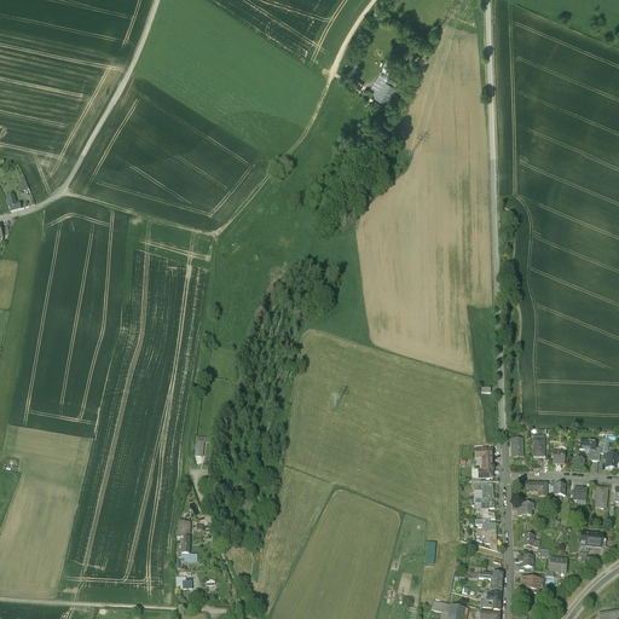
[(393,81),(388,79),(394,65),(387,62),(372,88),(375,90),(372,94),(389,104),(397,88),(391,86),(393,81)]
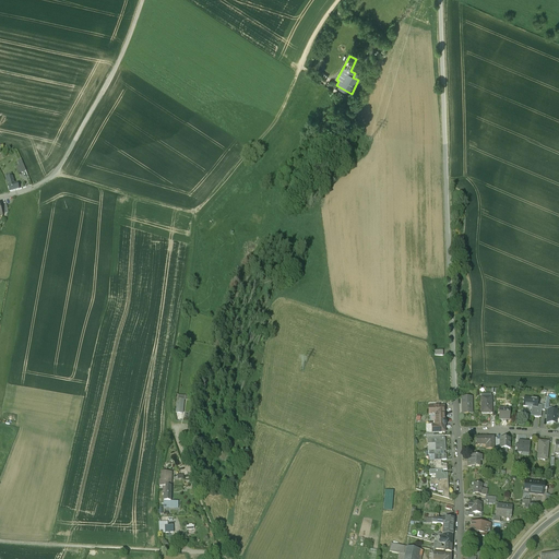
[(27,175),(23,177),(24,181),(20,182),(22,188),(32,185),(27,175)]
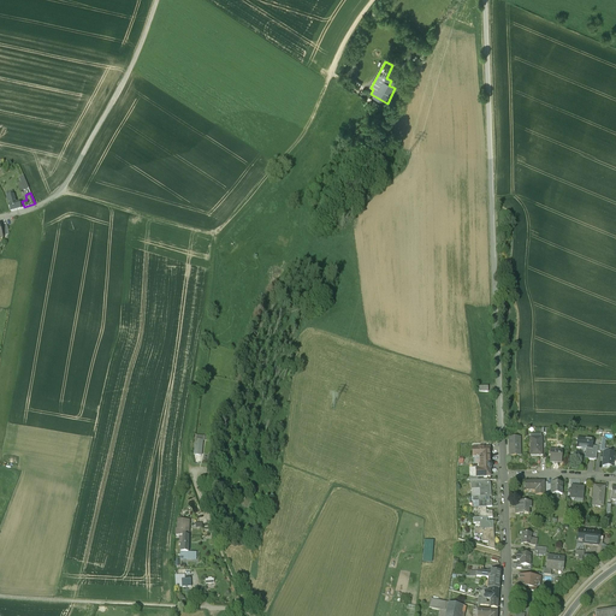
[(22,201),(15,203),(12,197),(6,200),(9,205),(10,211),(11,211),(24,207),(22,201)]
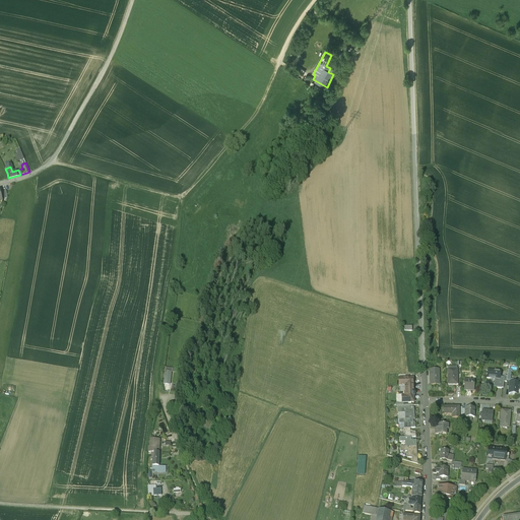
[(439,369),(430,369),(430,385),(436,384),(436,381),(439,381),(439,369)]
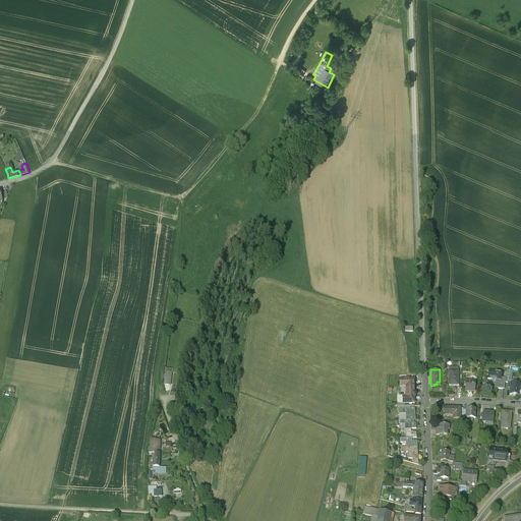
[(458,370),(449,370),(449,385),(455,385),(455,383),(458,383),(458,370)]
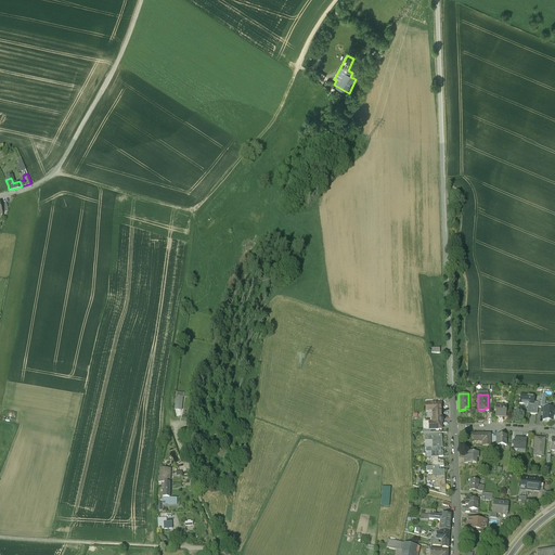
[(533,397),(520,395),(519,403),(529,404),(528,413),(537,414),(538,408),(538,403),(533,402),(533,397)]
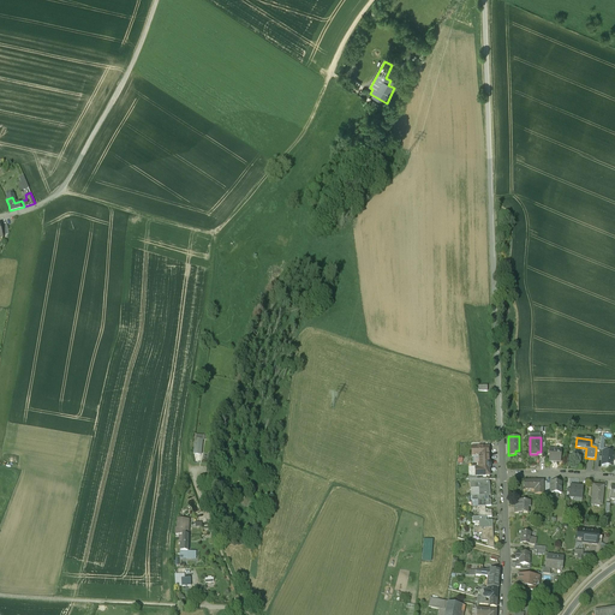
[(478,447),(472,447),(472,455),(478,455),(479,463),(478,463),(478,469),(476,469),(476,475),(489,475),(489,467),(490,467),(490,466),(491,465),(491,464),(490,463),(489,463),(488,447),(478,447)]
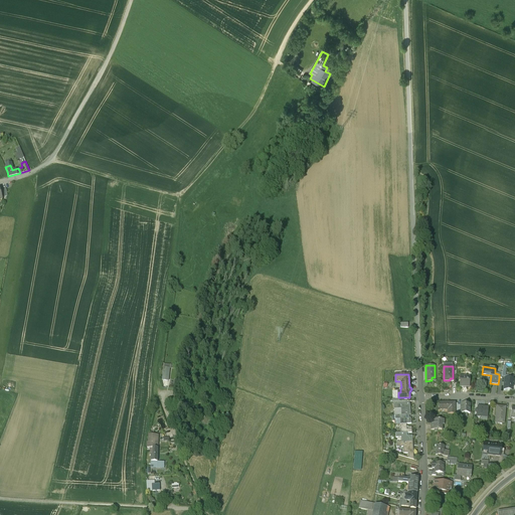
[(470,377),(460,376),(460,386),(461,386),(461,387),(464,387),(464,386),(469,387),(470,377)]
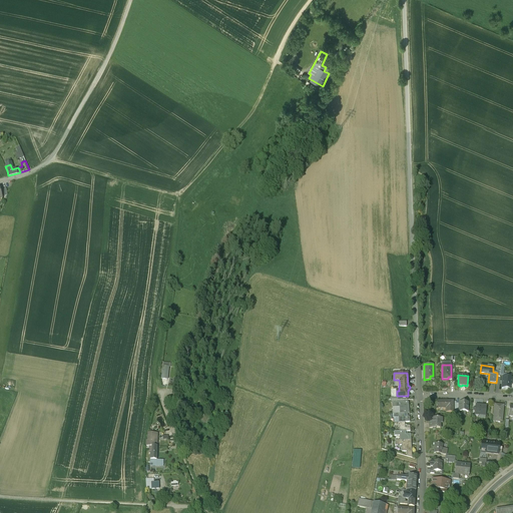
[(512,378),(503,378),(502,389),(512,389),(512,385),(511,385),(512,378)]
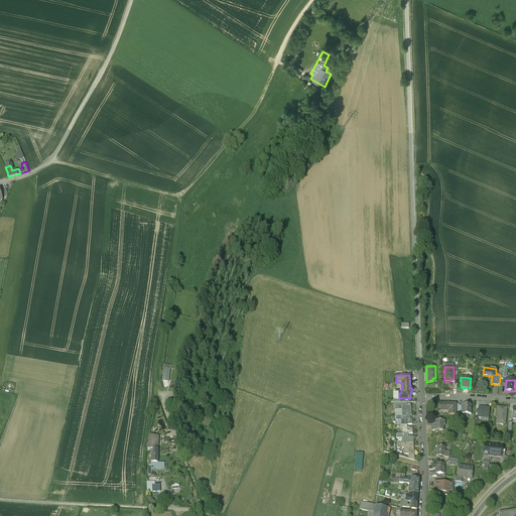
[(456,403),(439,403),(439,408),(442,408),(443,410),(448,410),(448,414),(456,413),(456,403)]
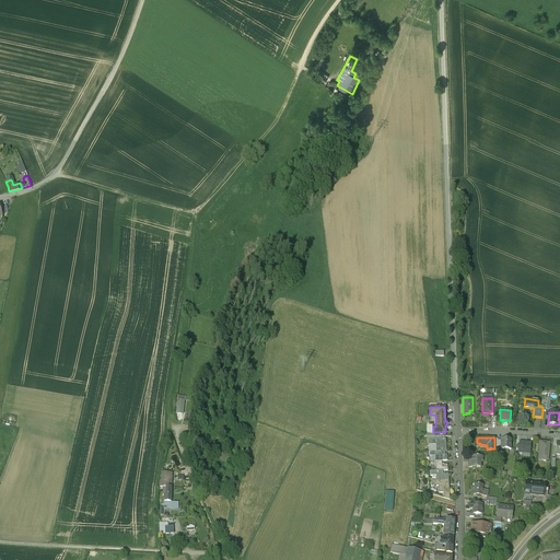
[(444,439),(428,440),(429,444),(435,444),(436,451),(441,451),(446,451),(445,439),(444,439)]
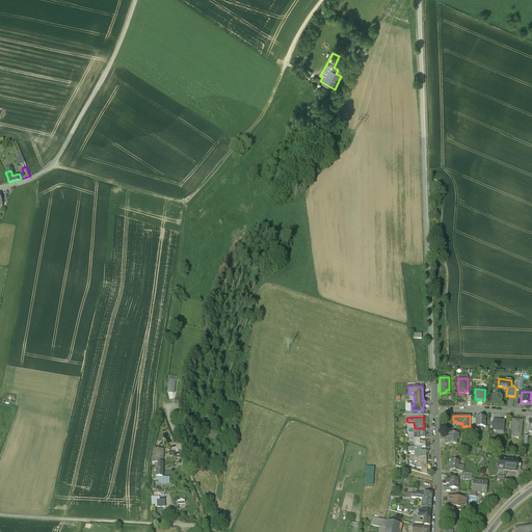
[(485,418),(476,418),(476,426),(485,427),(485,418)]
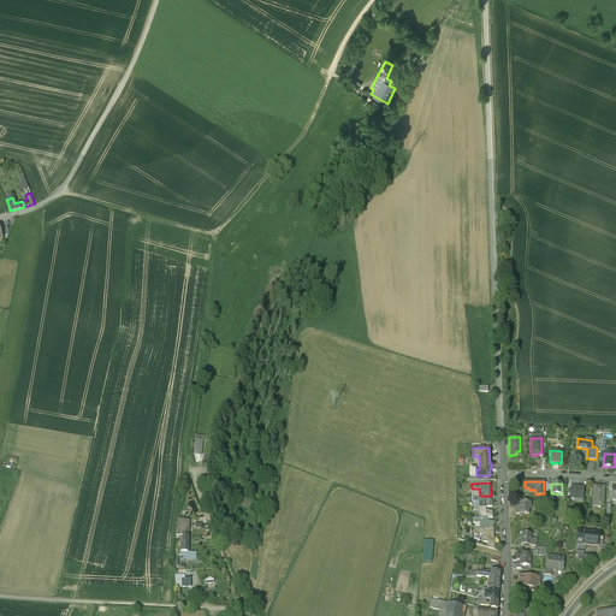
[(605,486),(594,485),(593,496),(592,505),(596,505),(603,507),(605,486)]
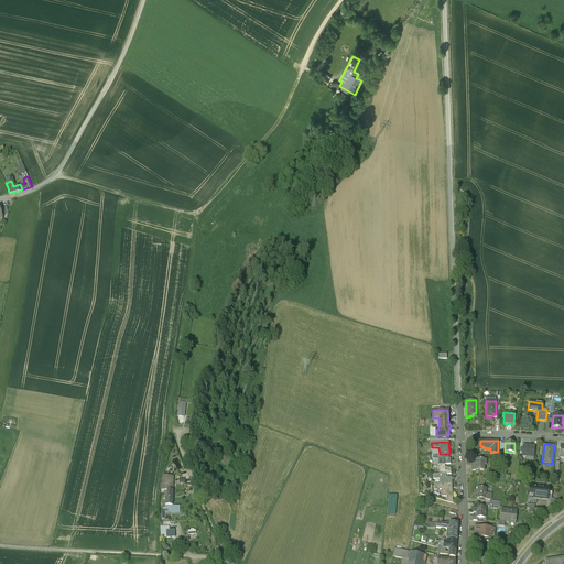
[(534,446),(523,445),(522,455),(534,456),(534,446)]
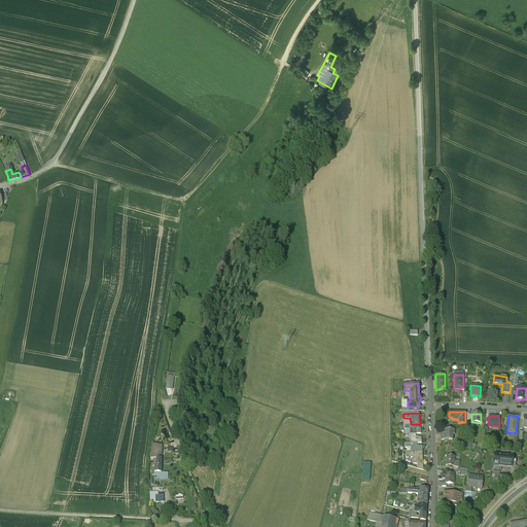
[(411,424),(403,425),(403,429),(409,428),(410,434),(416,433),(421,433),(420,428),(415,428),(415,424),(411,424)]
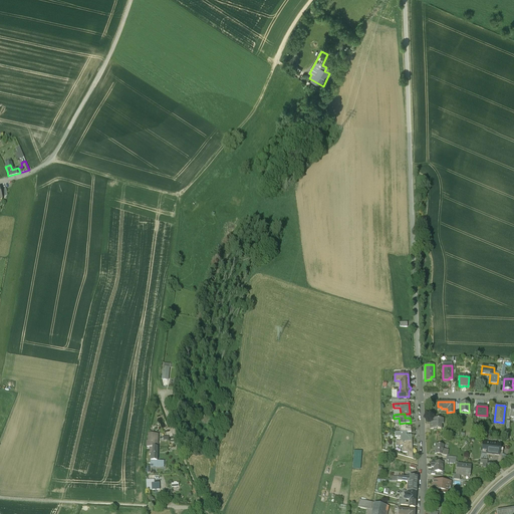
[(443,419),(432,419),(432,424),(431,424),(431,429),(437,429),(441,429),(441,424),(442,424),(443,419)]
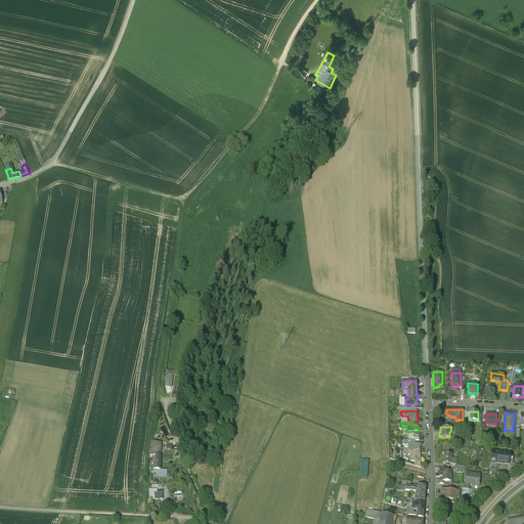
[(407,432),(402,432),(402,436),(407,435),(407,441),(413,440),(419,440),(419,435),(413,435),(413,431),(407,432)]
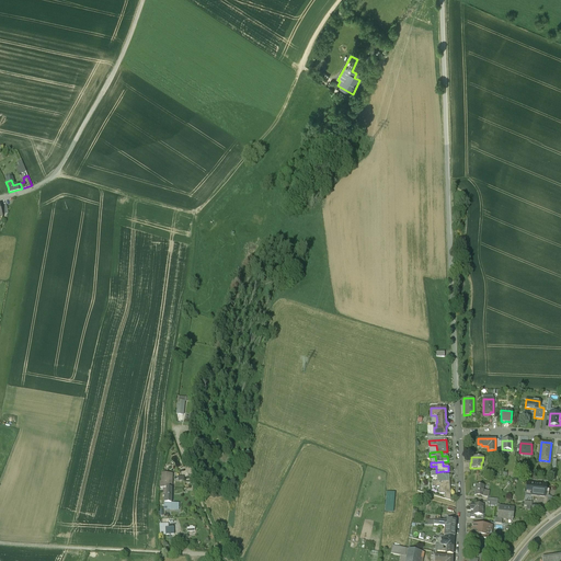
[(436,472),(431,472),(431,477),(436,476),(437,481),(449,481),(448,476),(444,476),(443,471),(436,472)]
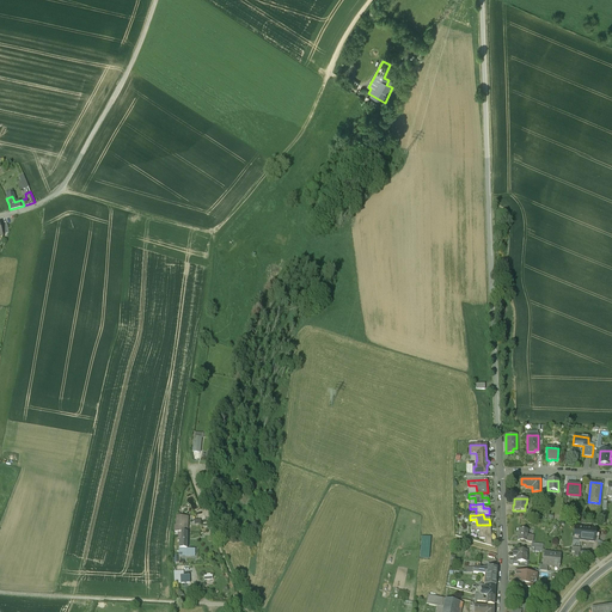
[(477,525),(471,526),(471,531),(479,531),(479,539),(484,538),(484,539),(491,539),(490,525),(477,525)]
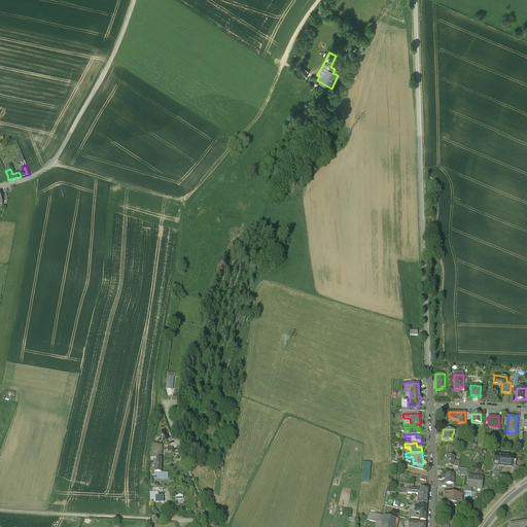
[(507,455),(500,455),(500,454),(495,453),(494,461),(499,462),(499,464),(507,465),(507,466),(512,466),(513,455),(507,455)]
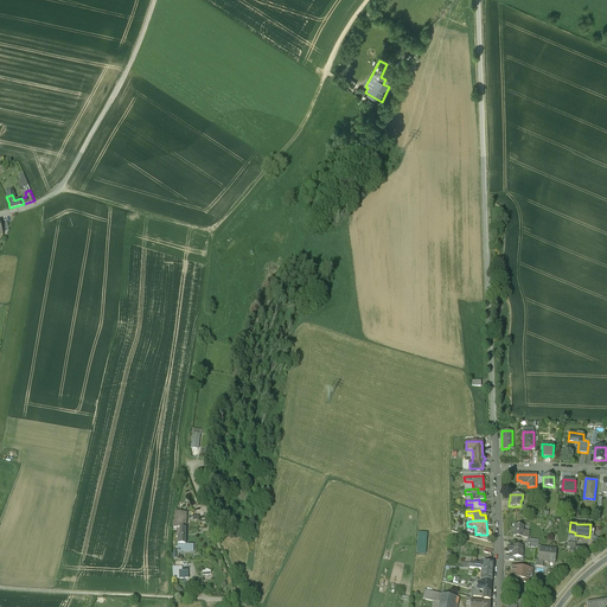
[(524,525),(515,525),(513,536),(522,537),(523,534),(524,534),(524,531),(523,531),(524,525)]
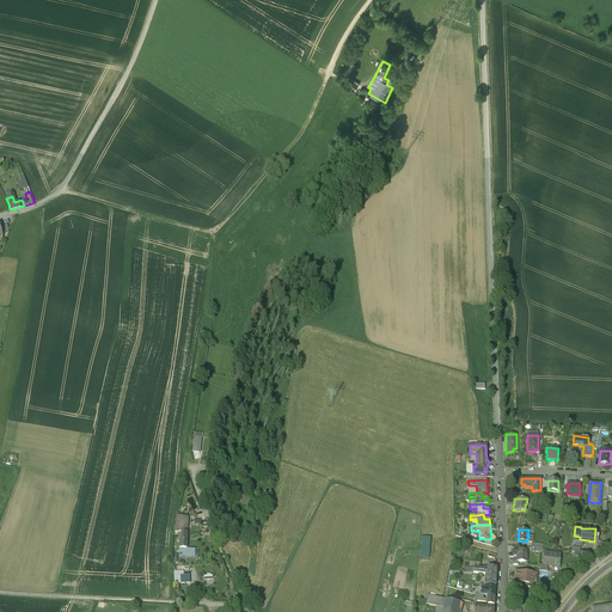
[(420,558),(429,558),(429,537),(420,536),(420,558)]
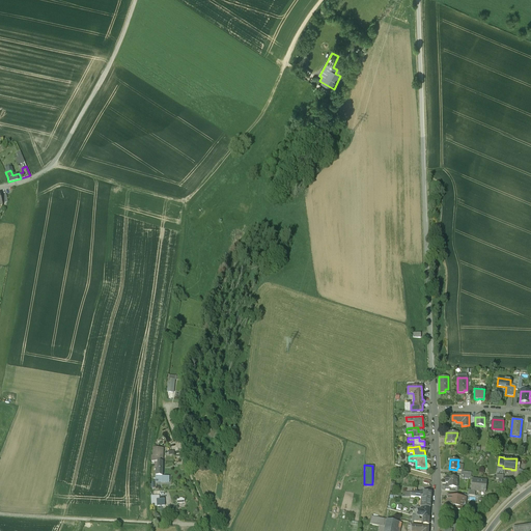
[(457,478),(448,478),(448,487),(456,487),(457,478)]
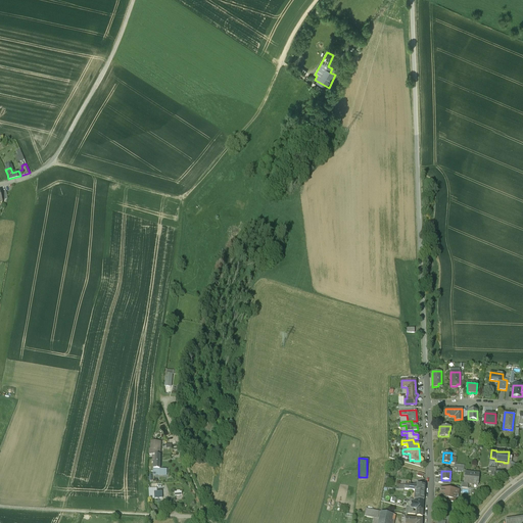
[(479,474),(465,472),(464,483),(468,484),(468,483),(472,483),(472,484),(478,485),(478,484),(479,474)]
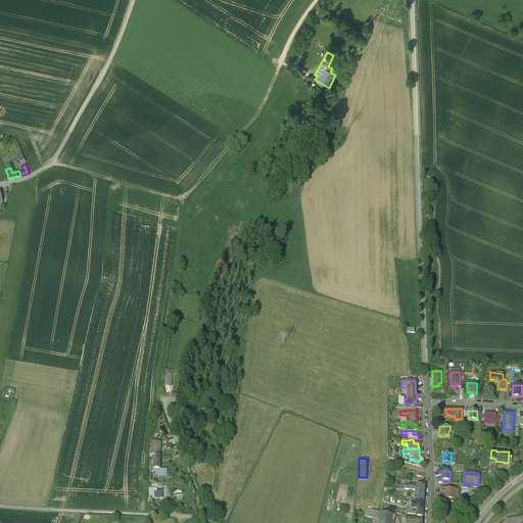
[(417,482),(412,482),(413,478),(411,478),(411,480),(406,480),(406,481),(411,482),(411,486),(412,486),(417,487),(417,485),(424,486),(424,483),(417,482)]
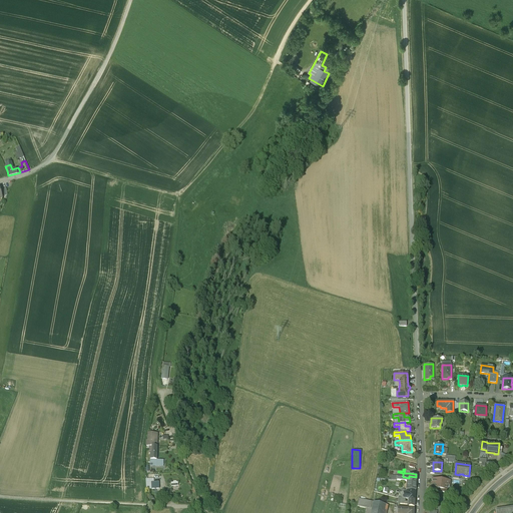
[(416,477),(409,476),(409,478),(404,477),(404,481),(407,481),(405,490),(415,491),(416,477)]
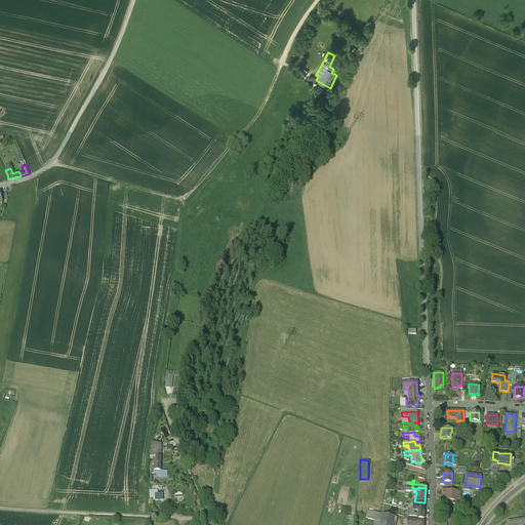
[(149,499),(163,499),(163,492),(158,492),(157,488),(149,489),(149,499)]
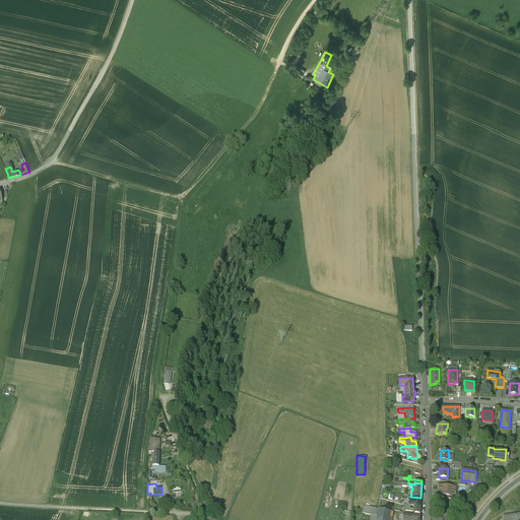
[(443,486),(439,486),(438,495),(448,497),(455,497),(455,493),(454,493),(454,488),(443,486)]
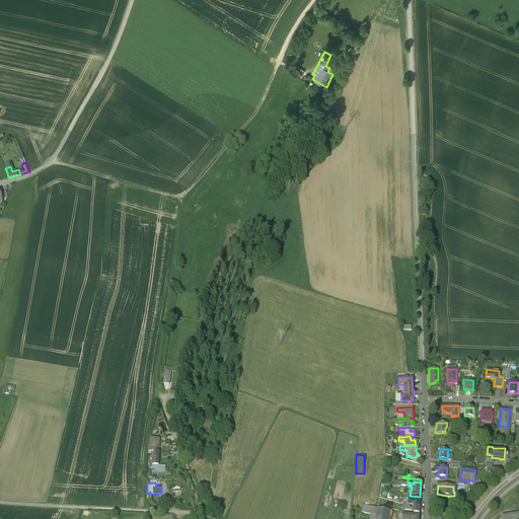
[(420,497),(410,496),(410,499),(408,499),(406,504),(413,505),(420,506),(420,497)]
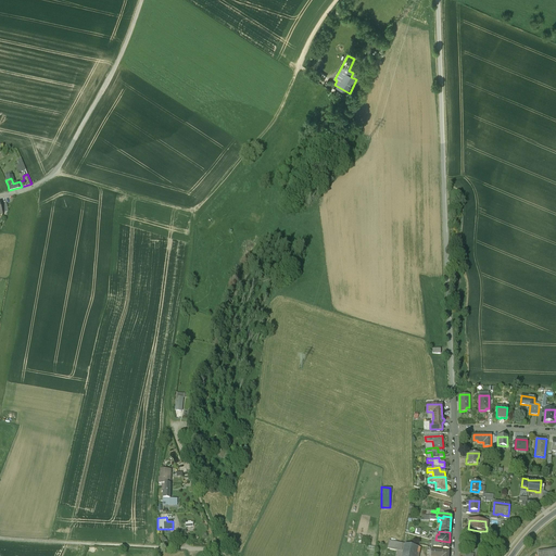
[(405,545),(389,542),(388,550),(404,553),(405,545)]
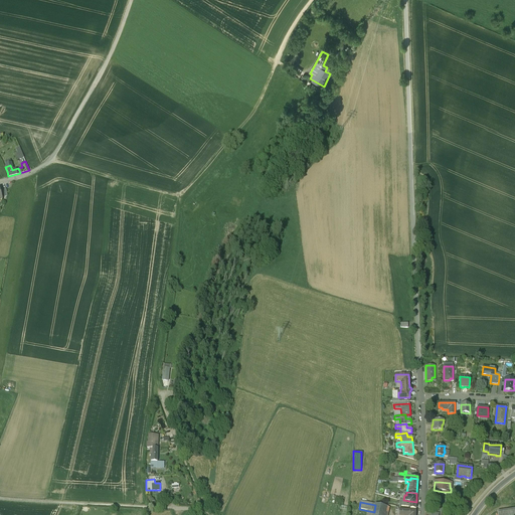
[(385,514),(386,508),(375,505),(374,512),(373,513),(381,514),(385,514)]
